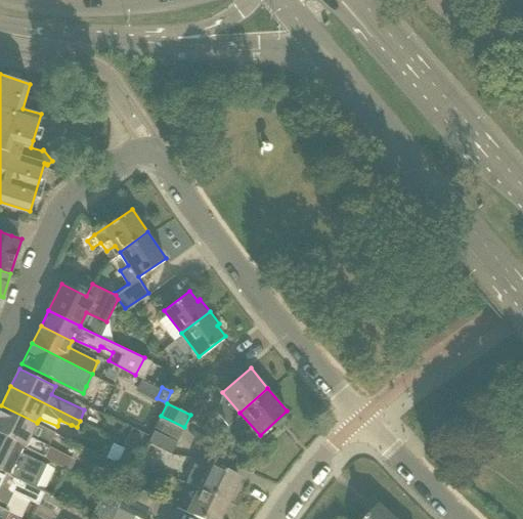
[(0,432),(24,444),(63,464),(69,452),(44,441),(48,433),(49,434),(51,428),(38,421),(37,423),(1,405),(0,407),(0,432)]
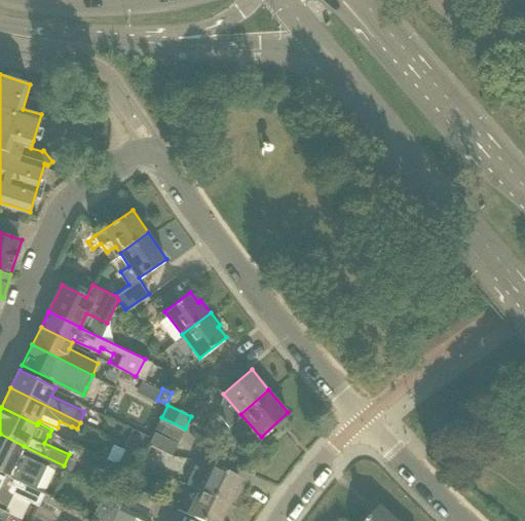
[(156,430),(180,441),(185,429),(161,417),(156,430)]
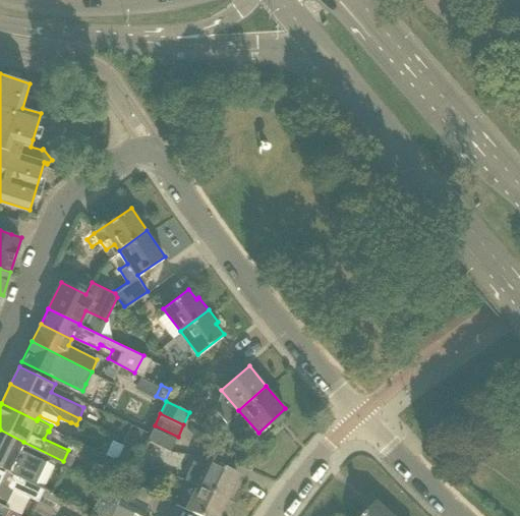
[(124,438),(139,445),(148,430),(131,422),(124,438)]
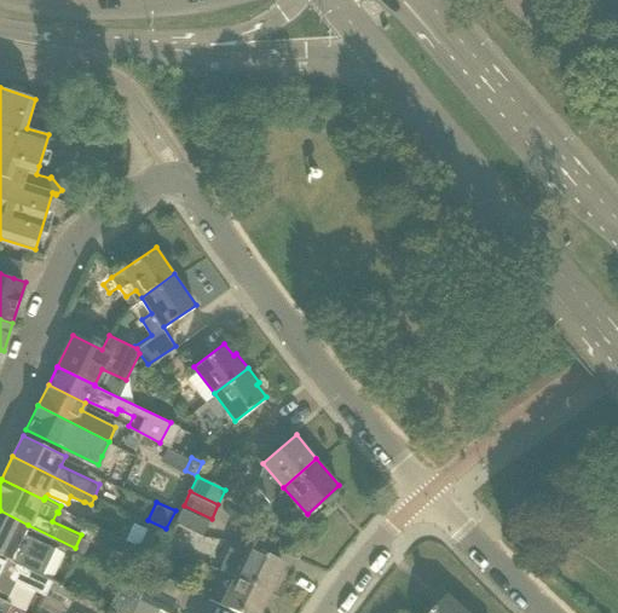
[(212,519),(184,505),(177,520),(204,533),(212,519)]
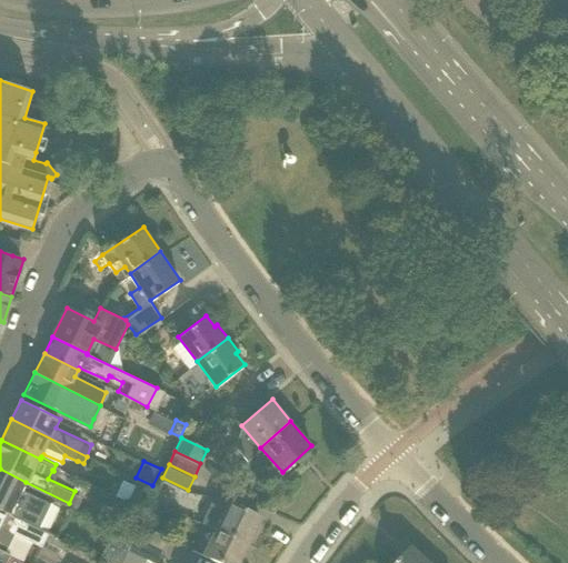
[(26,482),(0,469),(0,508),(43,529),(40,526),(51,502),(23,488),(26,482)]
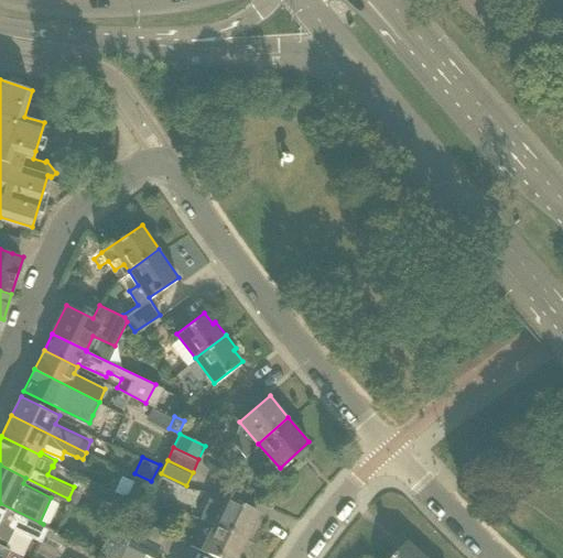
[(150,488),(136,480),(128,493),(142,501),(150,488)]
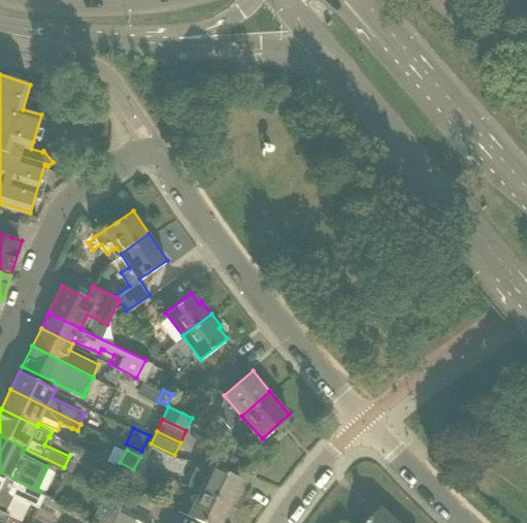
[(231,504),(242,480),(199,459),(188,484),(201,490),(200,491),(231,504)]
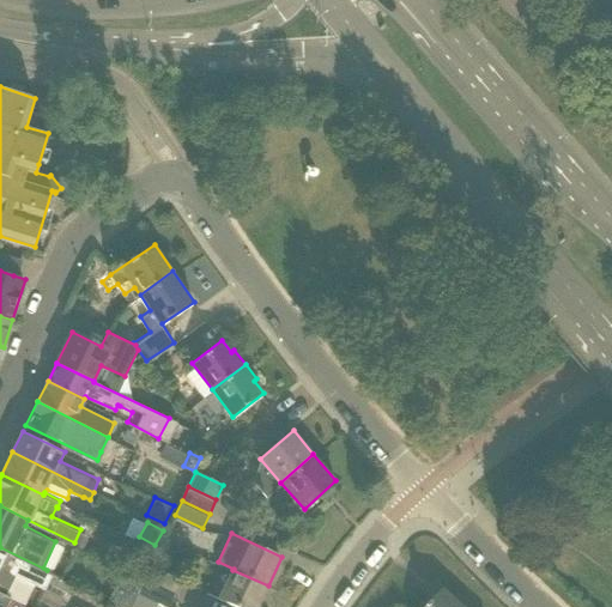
[(0,580),(10,584),(16,572),(40,584),(44,587),(53,572),(47,570),(0,547),(0,580)]
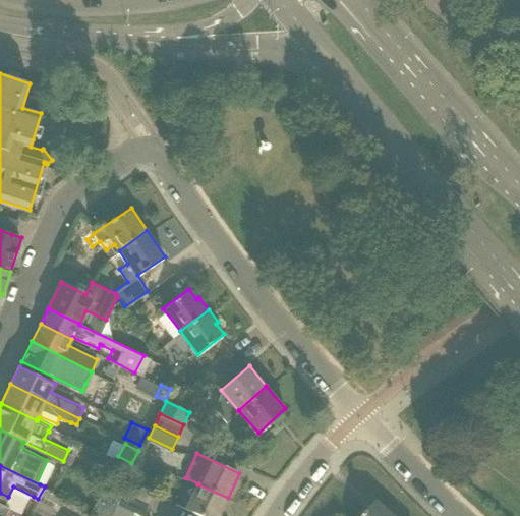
[(123,475),(115,470),(110,480),(119,484),(123,475)]
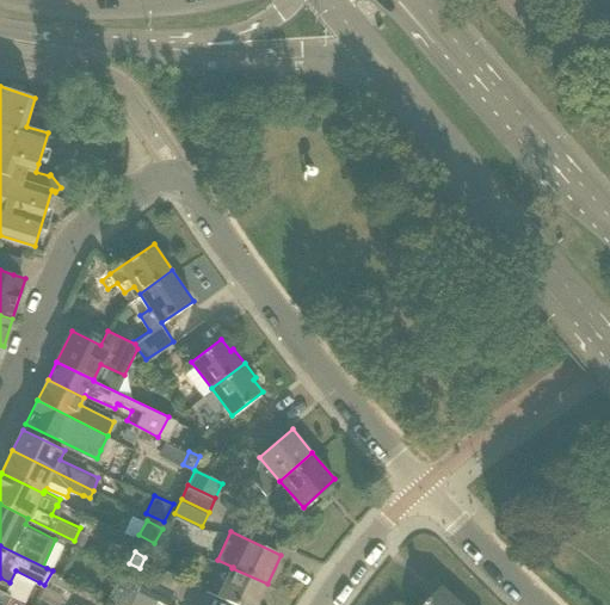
[(145,576),(174,591),(182,575),(152,561),(145,576)]
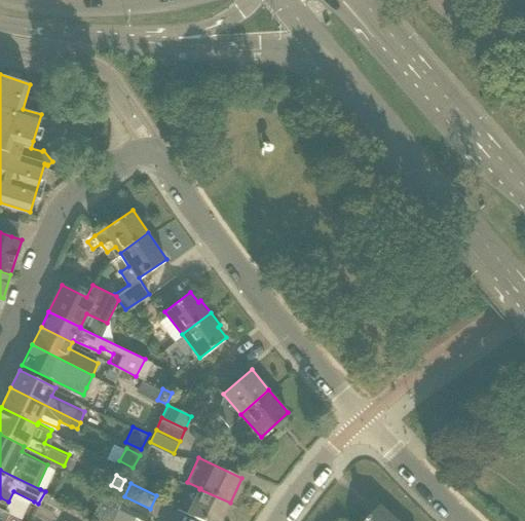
[(189,512),(208,520),(221,520),(230,503),(199,489),(189,512)]
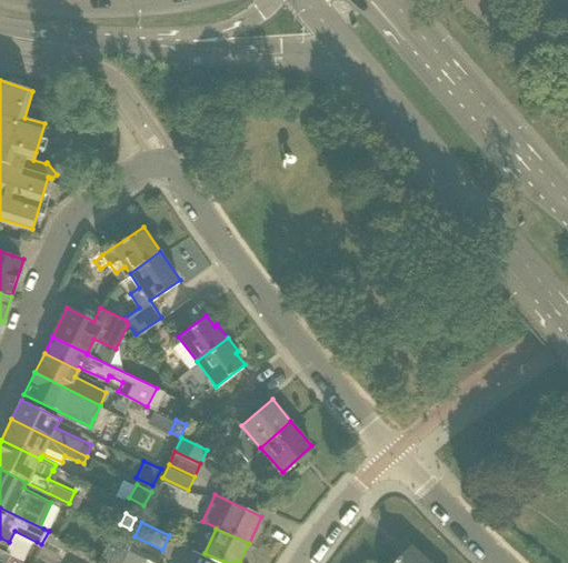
[(162,550),(135,536),(129,549),(147,556),(157,561),(162,550)]
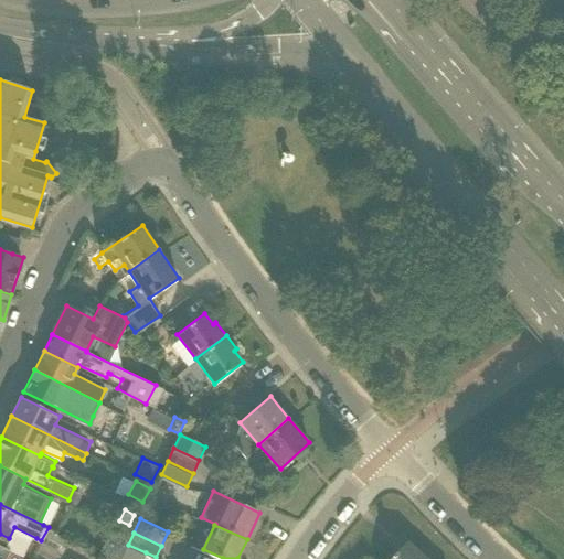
[(113,558),(120,558),(127,547),(106,537),(99,552),(113,558)]
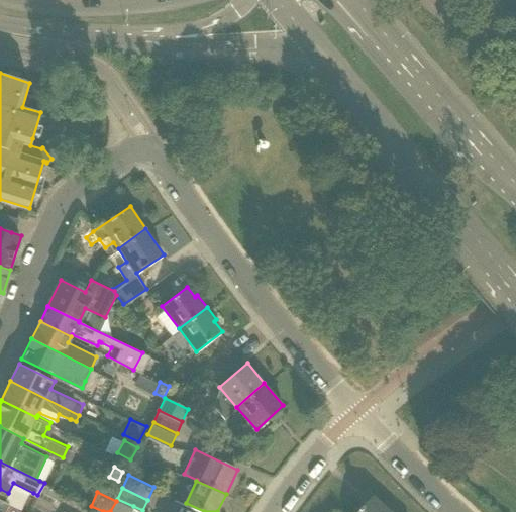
[(355,511),(391,511),(392,511),(391,511),(393,509),(385,502),(383,504),(373,494),(355,511)]
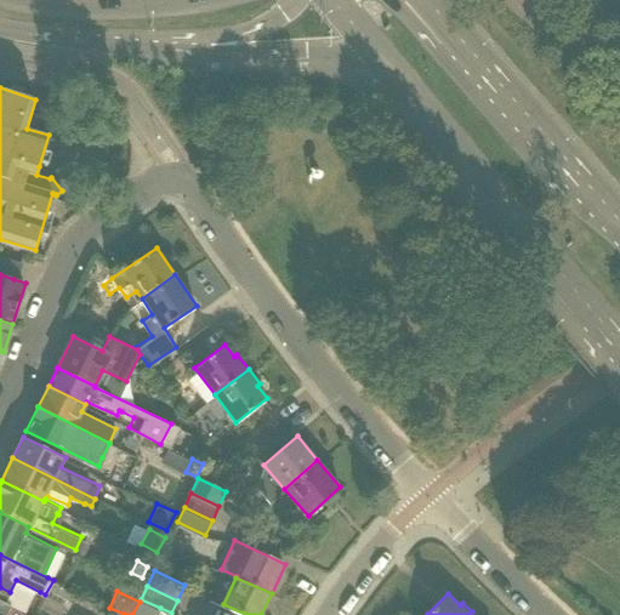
[(0,614),(6,614),(12,604),(0,597),(0,614)]
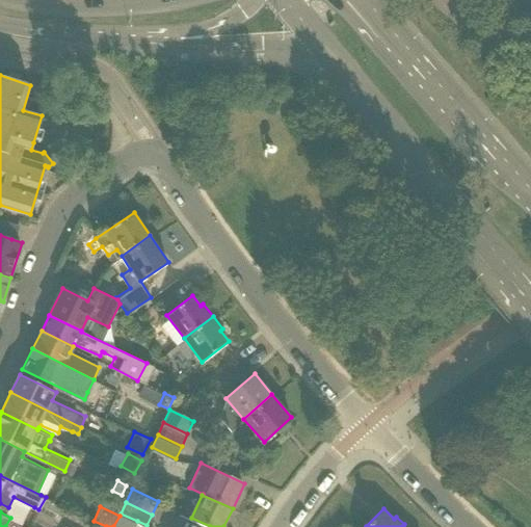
[(134,526),(137,521),(121,514),(120,516),(113,526),(134,526)]
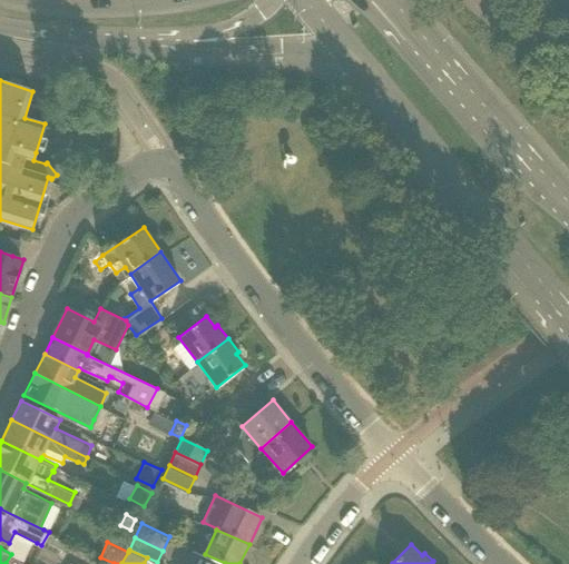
[(6,563),(30,563),(21,558),(11,554),(6,563)]
